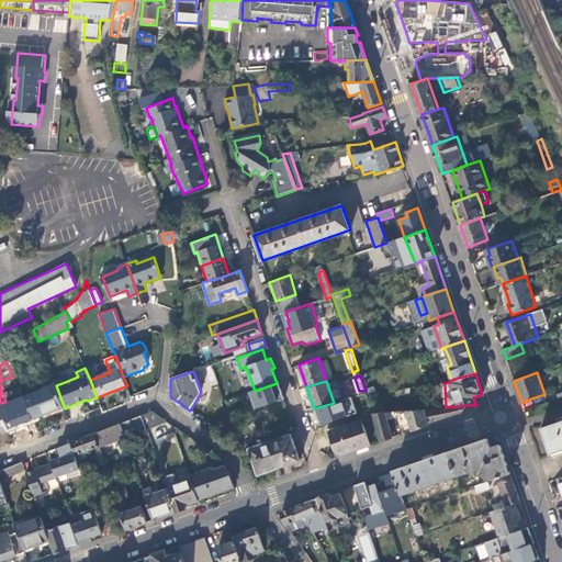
[(255,391),(250,392),(257,409),(284,400),(278,382),(277,383),(255,391)]
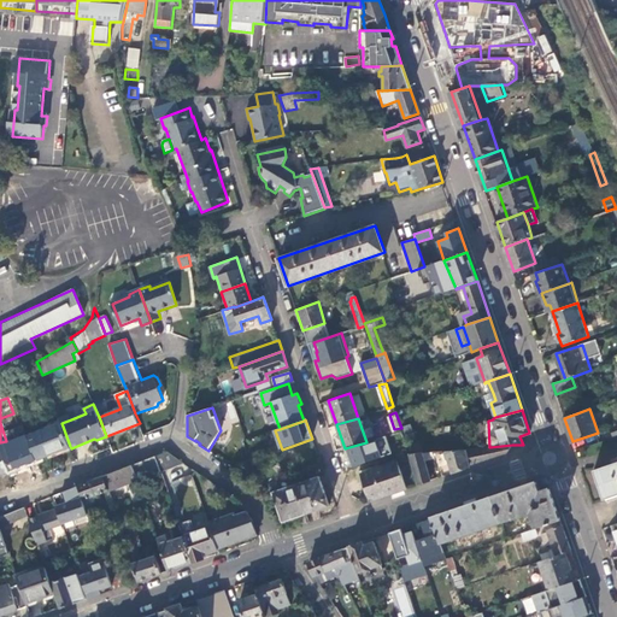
[(28,436),(36,459),(70,446),(62,423),(28,436)]
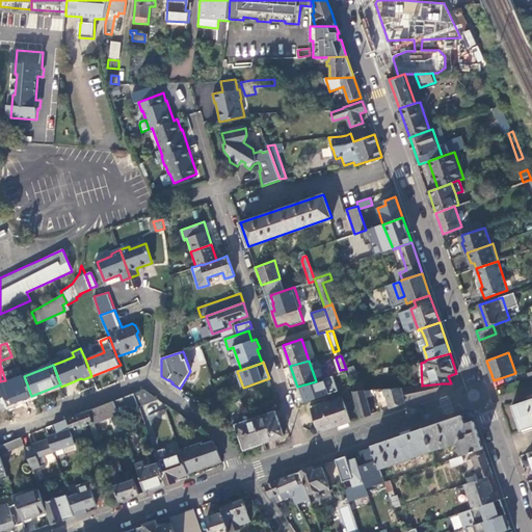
[(351,387),(347,372),(336,375),(341,390),(351,387)]
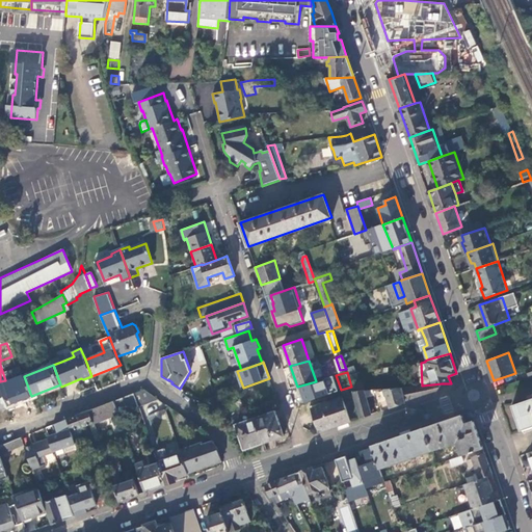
[(435,391),(442,383),(422,386),(401,387),(405,401),(405,402),(424,395),(435,391)]
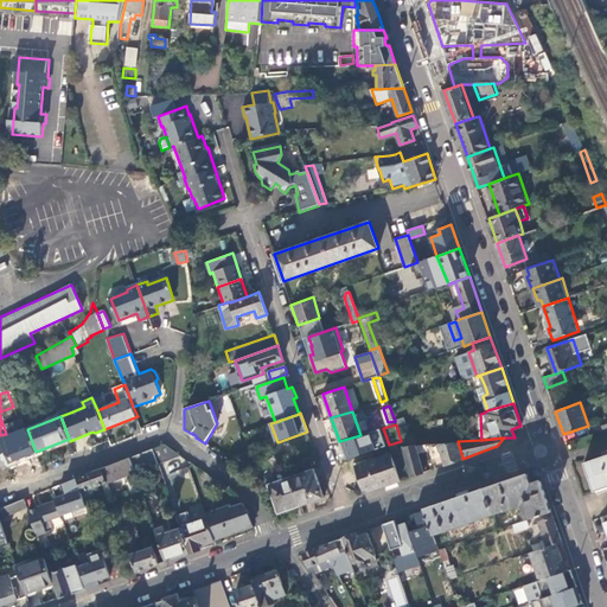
[(453,461),(462,458),(458,441),(439,443),(445,465),(453,461)]
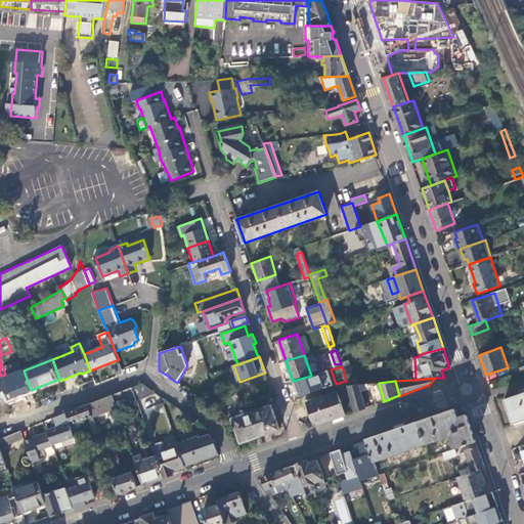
[(141,383),(133,387),(137,400),(157,393),(141,383)]
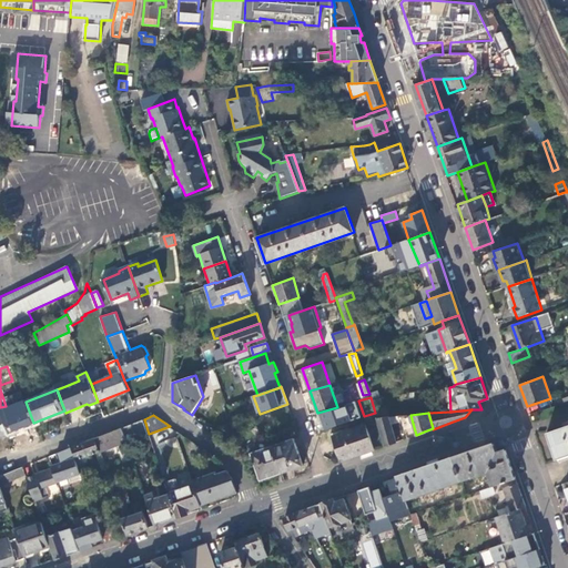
[(407,437),(416,435),(411,415),(389,416),(391,421),(399,418),(401,422),(402,425),(403,424),(407,437)]
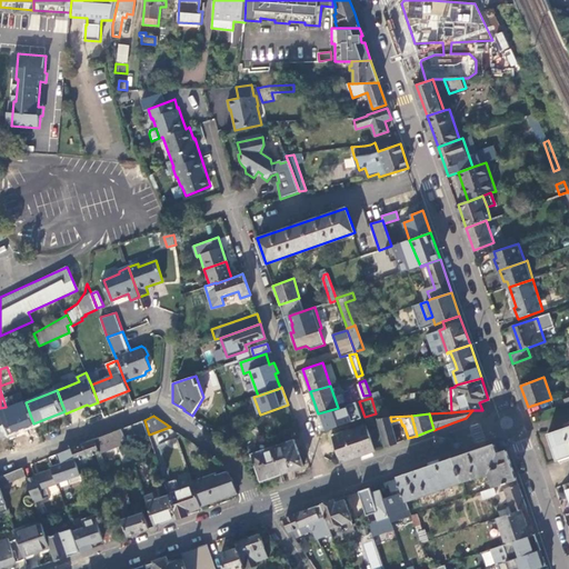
[(386,446),(397,442),(392,425),(391,421),(390,417),(378,418),(386,446)]
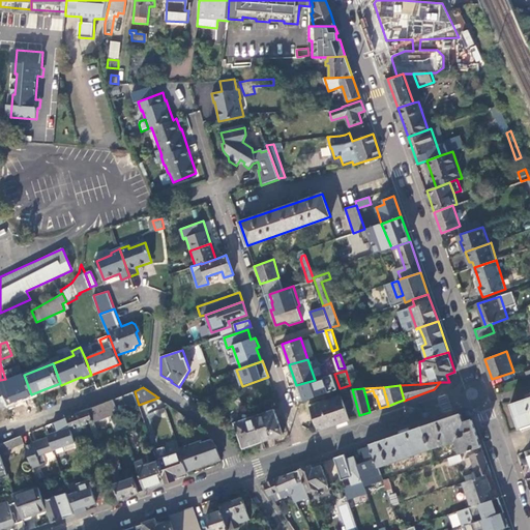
[(135,391),(114,399),(118,412),(139,405),(135,391)]
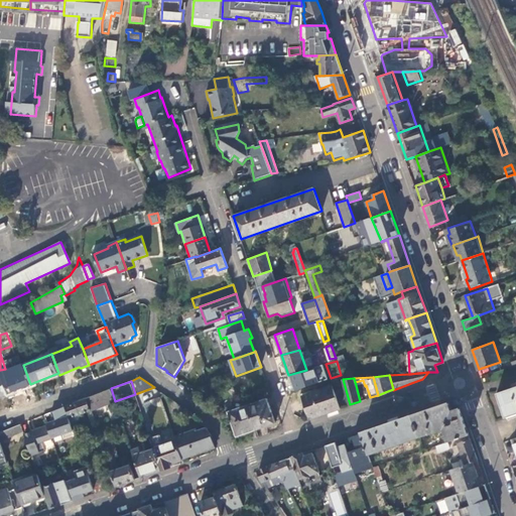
[(323,414),(341,408),(333,385),(302,395),(310,418),(323,414)]
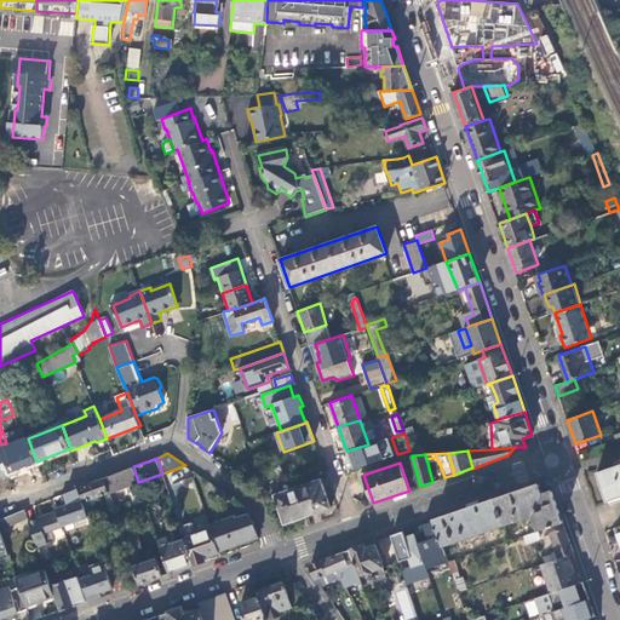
[(619,463),(597,471),(608,500),(619,497),(619,463)]
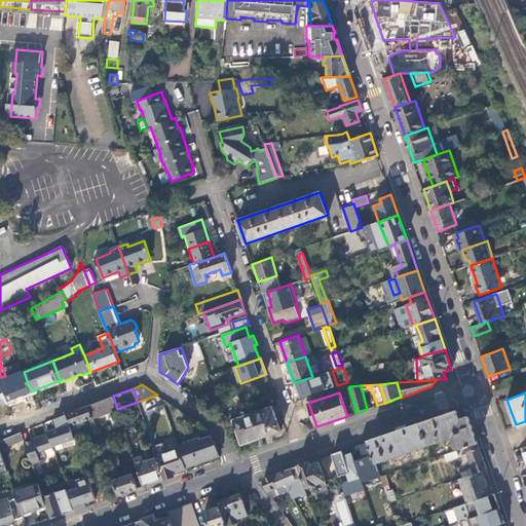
[(113,396),(88,406),(92,417),(109,411),(114,423),(121,421),(117,409),(113,396)]
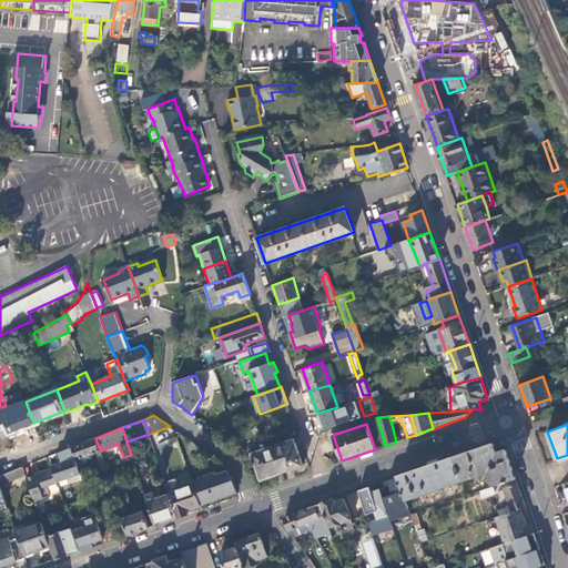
[(95,438),(72,447),(80,467),(84,466),(82,457),(85,456),(87,459),(91,457),(90,455),(100,450),(95,438)]
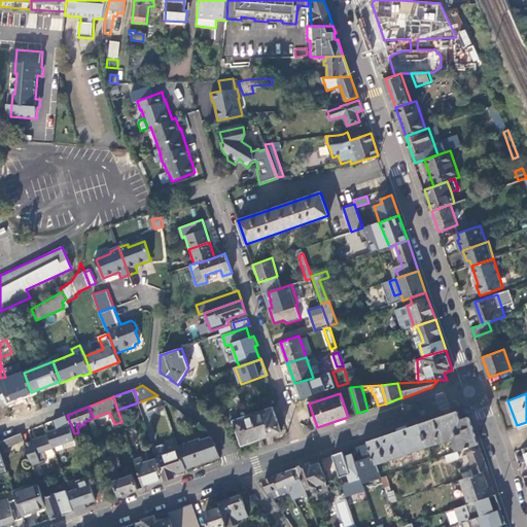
[(253,414),(261,438),(281,431),(273,407),(253,414)]
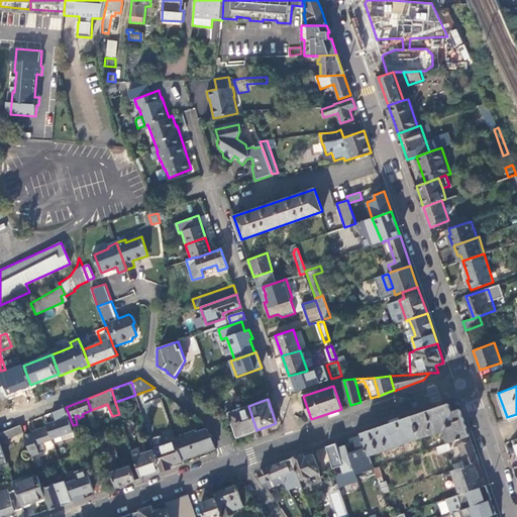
[(449,442),(470,435),(460,410),(452,412),(449,404),(425,412),(414,416),(421,437),(445,429),(449,442)]
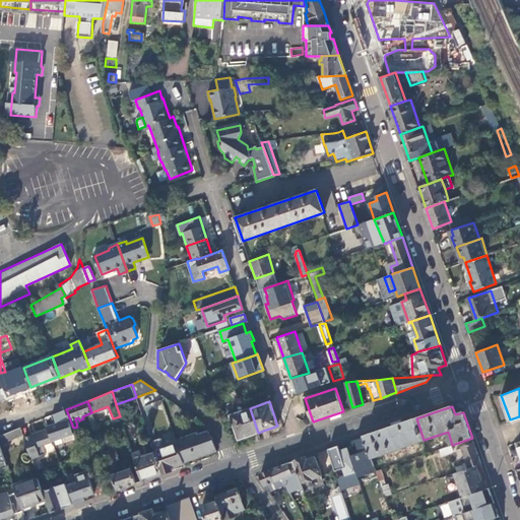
[(239,439),(258,433),(250,408),(231,414),(239,439)]
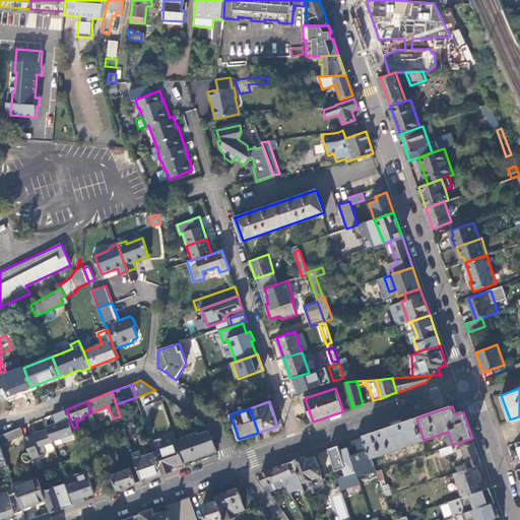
[(53,441),(63,437),(65,442),(76,438),(73,428),(66,409),(55,413),(58,423),(48,426),(49,429),(53,441)]
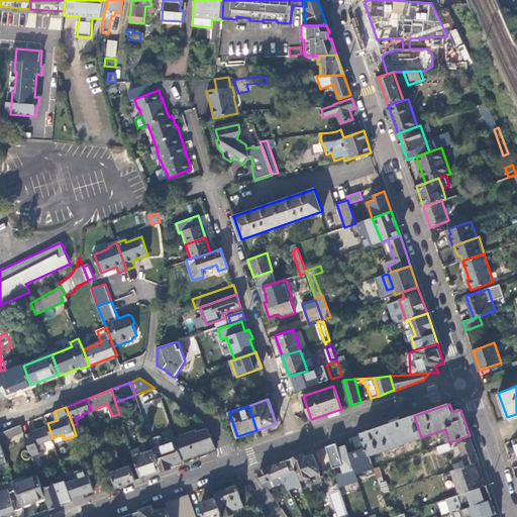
[(421,437),(414,416),(381,427),(363,433),(370,454),(421,437)]
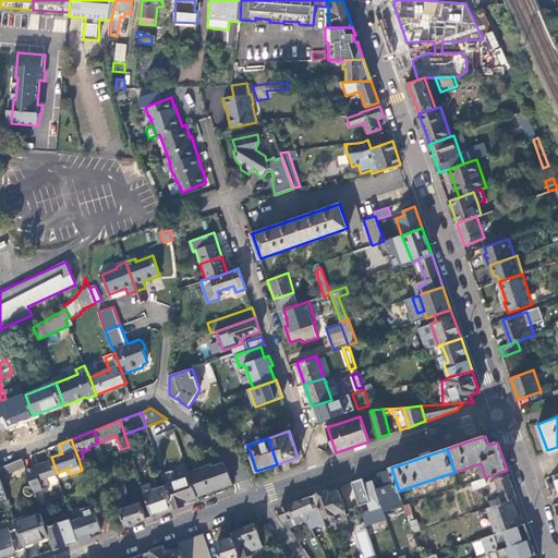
[(23,458),(0,466),(0,475),(25,465),(23,458)]
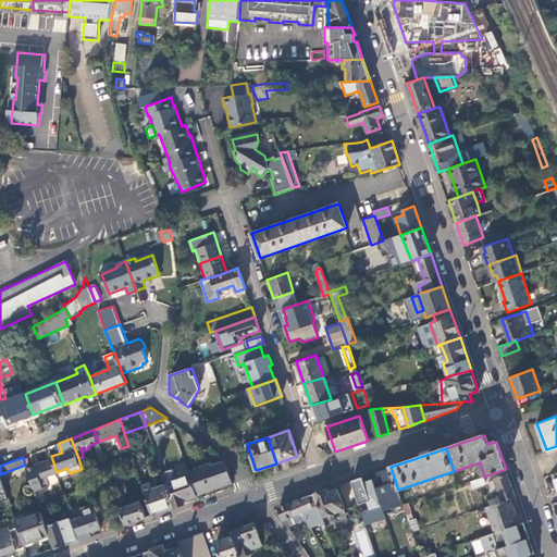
[(46,477),(57,472),(52,459),(26,468),(34,491),(49,485),(46,477)]
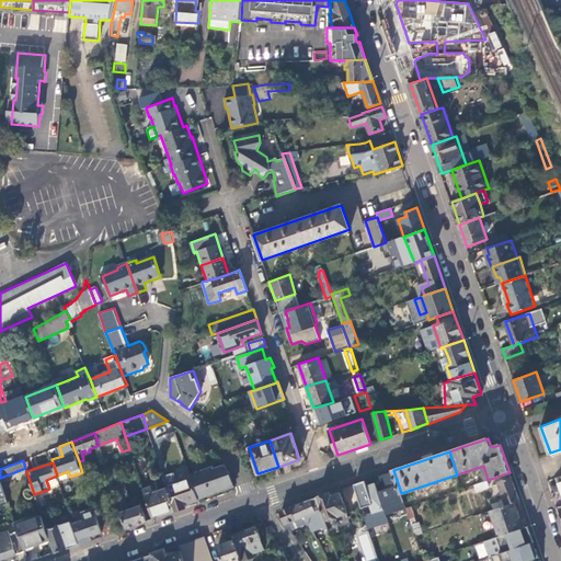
[(198,497),(235,485),(230,473),(225,464),(221,466),(220,462),(190,473),(191,478),(198,497)]
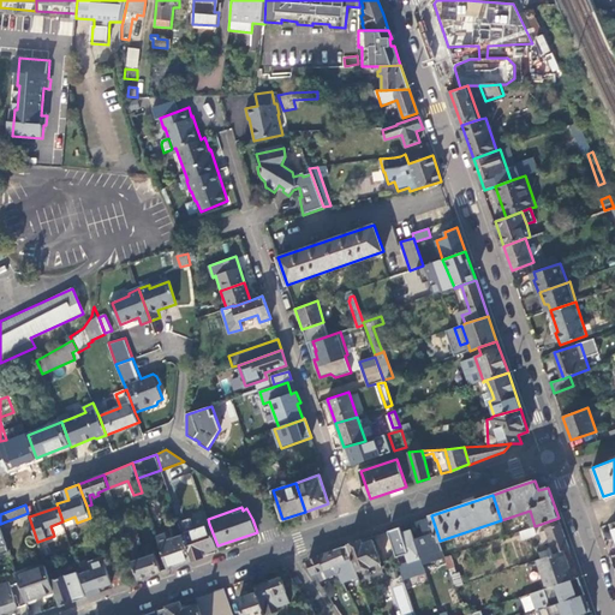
[(120,523),(133,519),(130,511),(118,514),(120,523)]
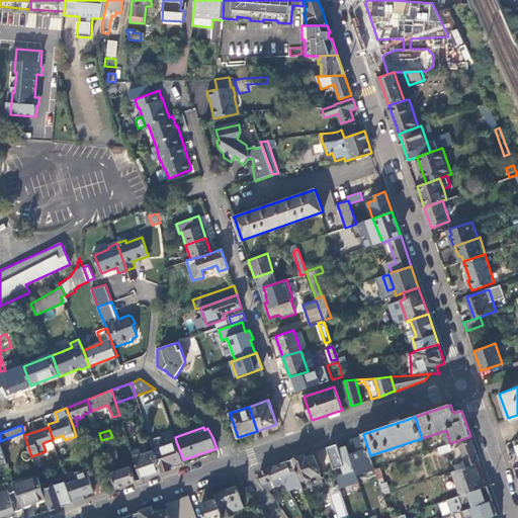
[(347,445),(357,476),(375,469),(370,455),(363,434),(353,438),(346,440),(347,445)]
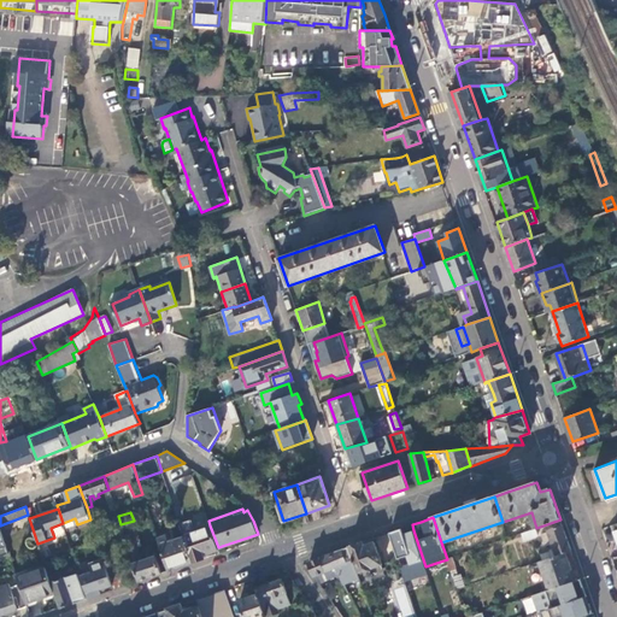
[(150,577),(162,573),(154,550),(145,553),(147,558),(142,559),(137,546),(141,545),(134,521),(121,524),(134,563),(139,581),(150,577)]
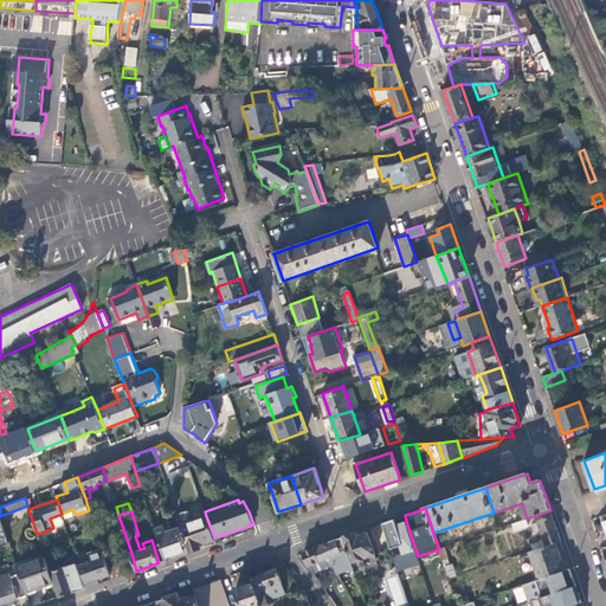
[(189,552),(201,547),(200,545),(214,540),(214,537),(206,516),(180,524),(180,526),(189,552)]
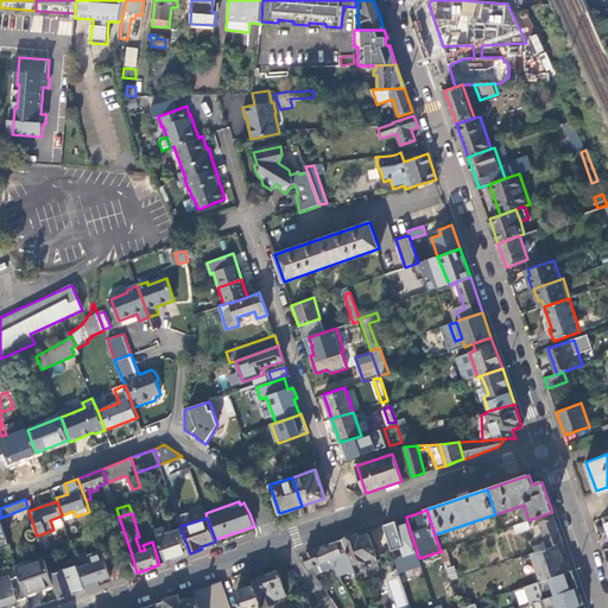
[(557,544),(563,542),(555,518),(540,523),(542,524),(545,534),(550,546),(557,544)]
